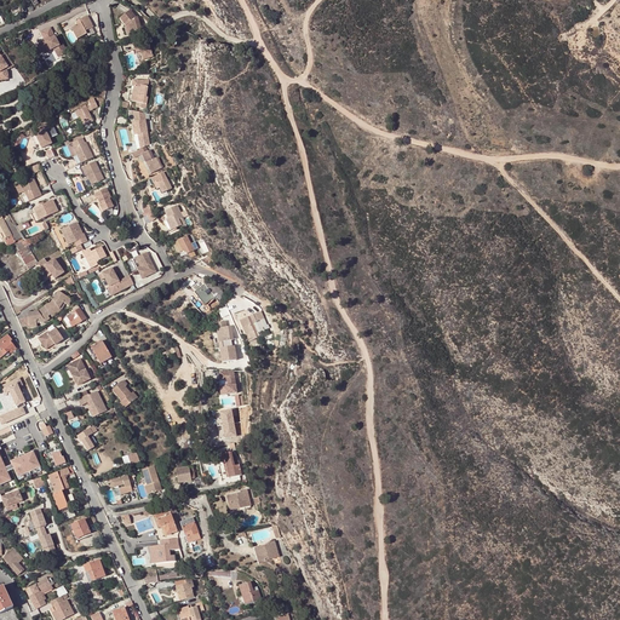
[(23,11),(21,6),(11,11),(15,16),(23,11)]
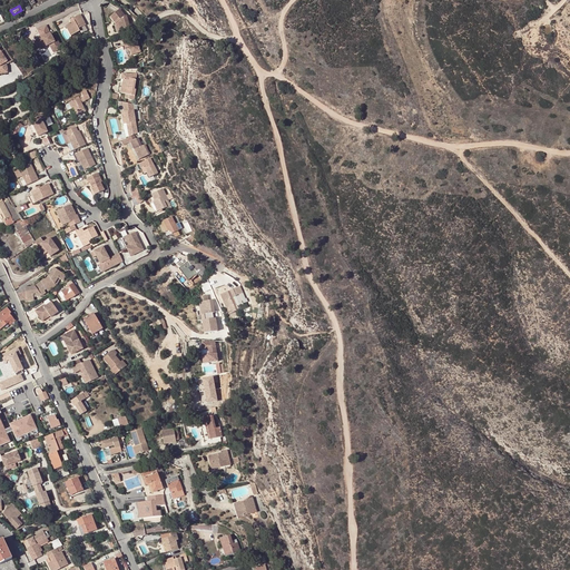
[(111,18),(117,25),(119,23),(121,31),(131,28),(128,17),(126,17),(121,10),(111,18)]
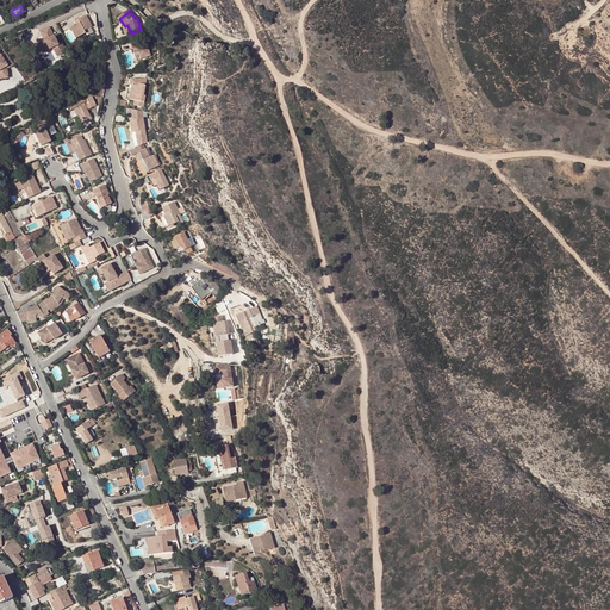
[(86,32),(85,30),(93,26),(87,16),(80,19),(81,22),(78,23),(72,25),(76,37),(86,32)]
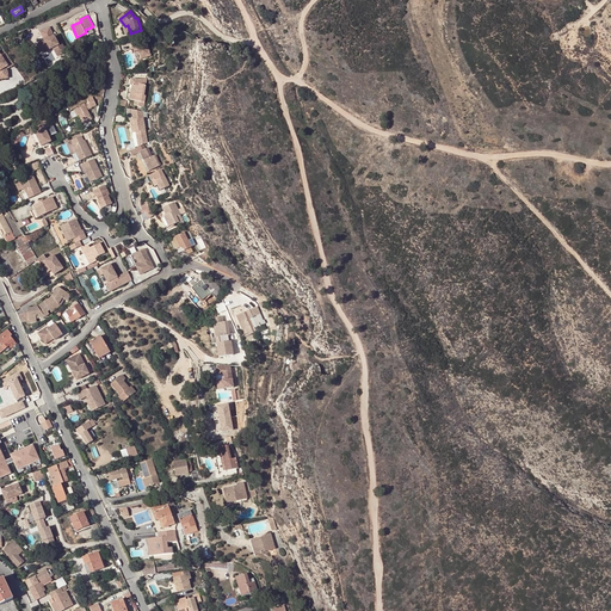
[(38,44),(42,51),(49,48),(50,50),(54,48),(56,47),(60,55),(67,51),(62,43),(59,44),(55,36),(51,37),(50,35),(54,34),(50,28),(42,32),(45,41),(38,44)]
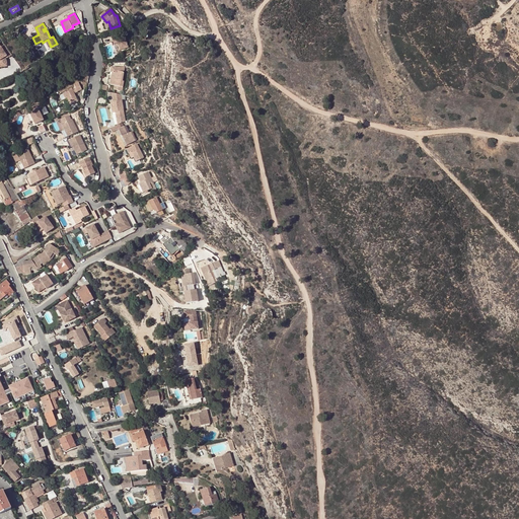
[(119,34),(112,36),(114,44),(115,44),(118,43),(121,51),(128,49),(125,36),(120,38),(119,34)]
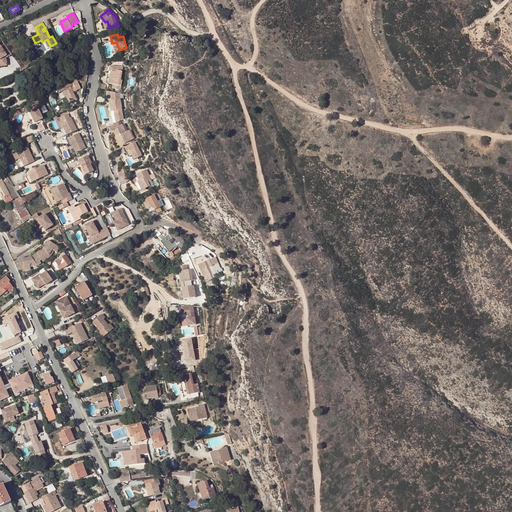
[(7,60),(5,57),(4,56),(5,55),(6,54),(7,55),(8,57),(12,54),(5,44),(1,46),(0,45),(0,64),(7,64),(7,60)]
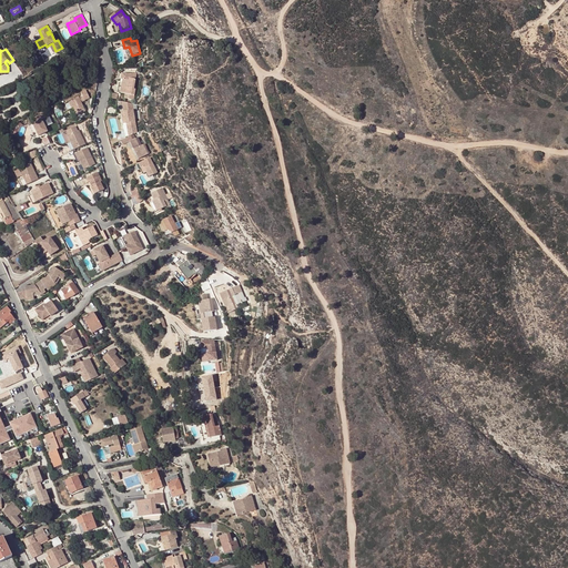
[(133,88),(135,73),(121,73),(120,78),(122,79),(120,92),(125,93),(129,93),(128,98),(133,99),(135,88),(133,88)]
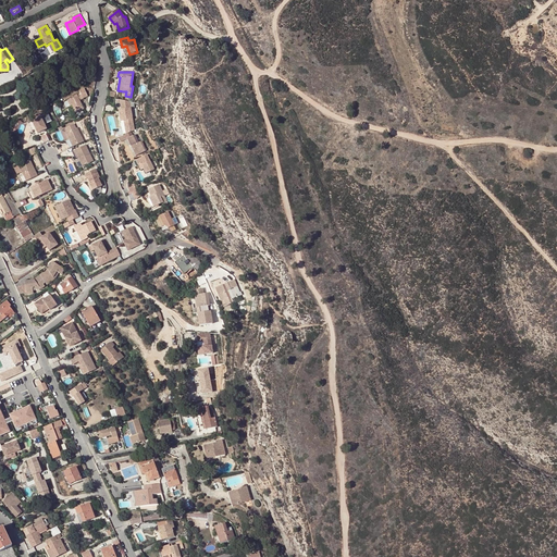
[(71,104),(74,112),(82,109),(77,100),(75,97),(66,101),(69,106),(71,104)]
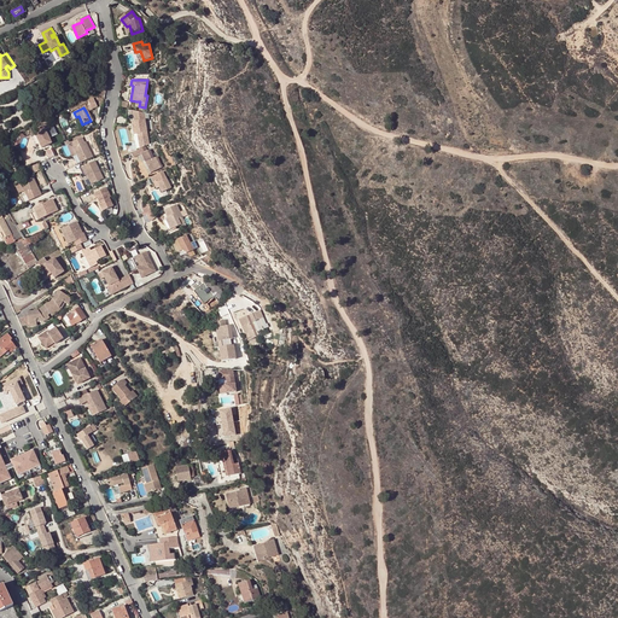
[(145,118),(136,120),(135,115),(136,110),(127,109),(126,114),(128,123),(130,122),(132,122),(134,134),(138,133),(141,147),(143,147),(150,143),(145,118)]
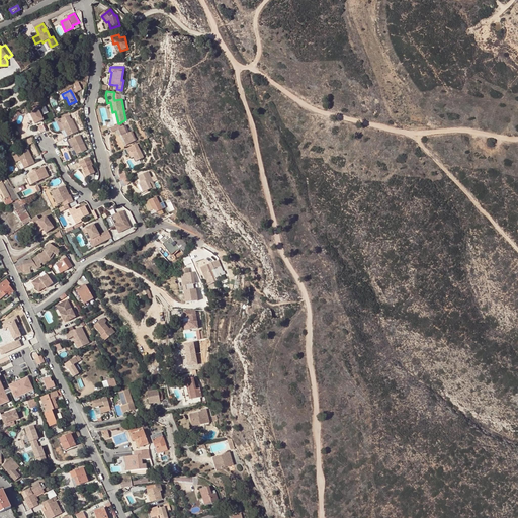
[(31,126),(34,125),(33,124),(41,119),(36,108),(28,112),(25,114),(27,119),(25,124),(31,126)]
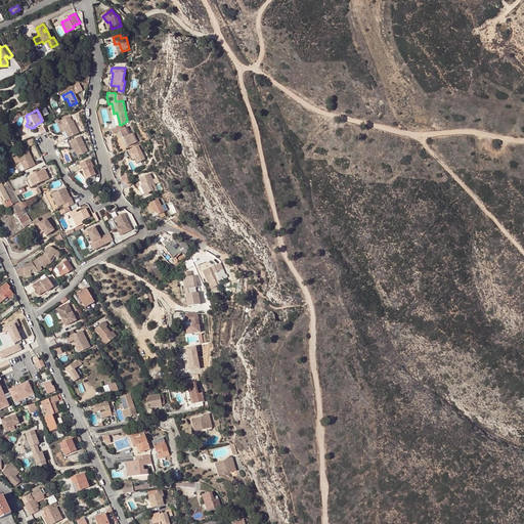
[(72,120),(61,125),(64,131),(69,137),(78,133),(72,120)]
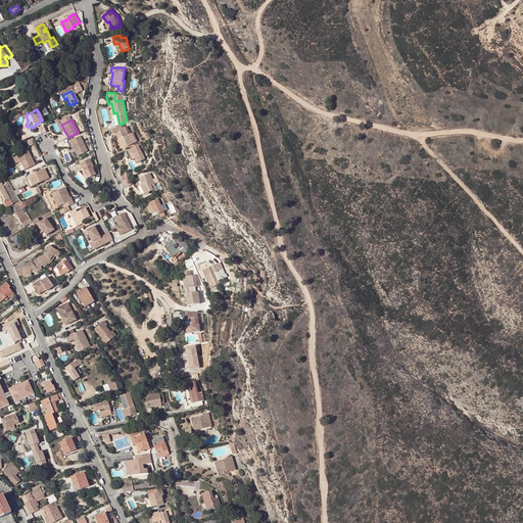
[(123,138),(127,146),(135,142),(130,133),(128,134),(125,128),(123,129),(121,125),(120,125),(116,127),(108,130),(110,134),(117,131),(122,138),(123,138)]
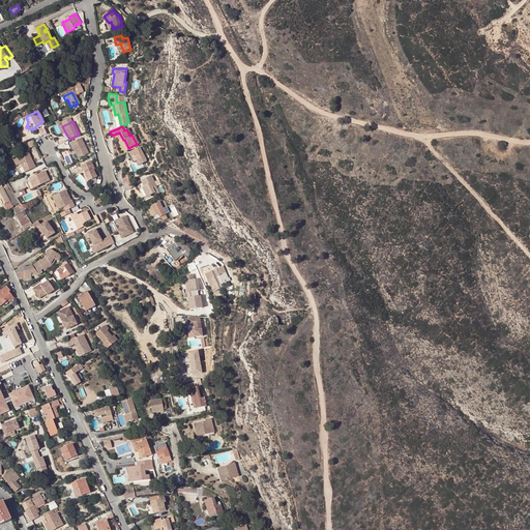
[(81,138),(70,143),(75,149),(79,157),(88,152),(81,138)]
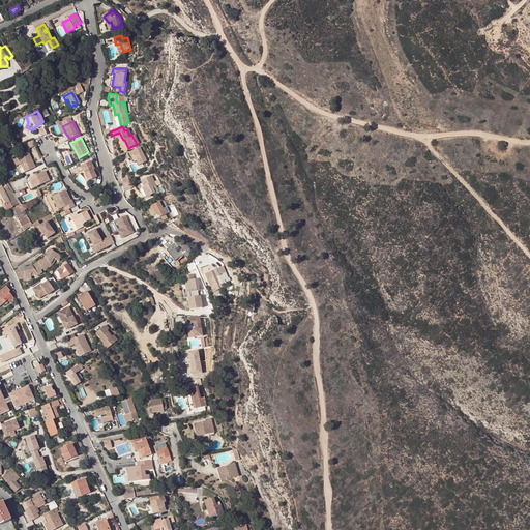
[(131,156),(134,162),(137,159),(139,165),(147,160),(140,146),(129,152),(131,156)]
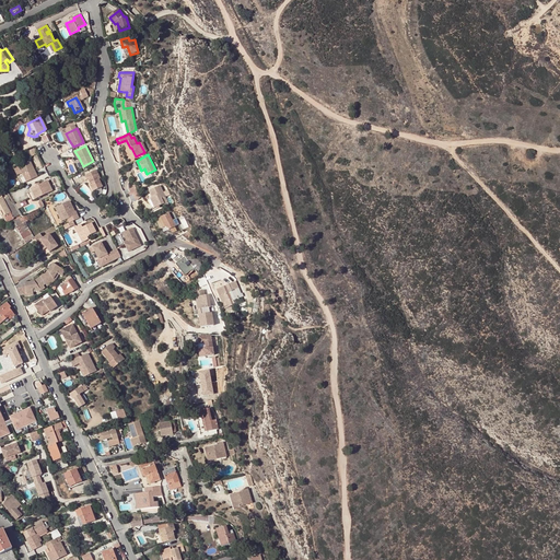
[(30,161),(19,166),(24,177),(26,183),(37,177),(30,161)]
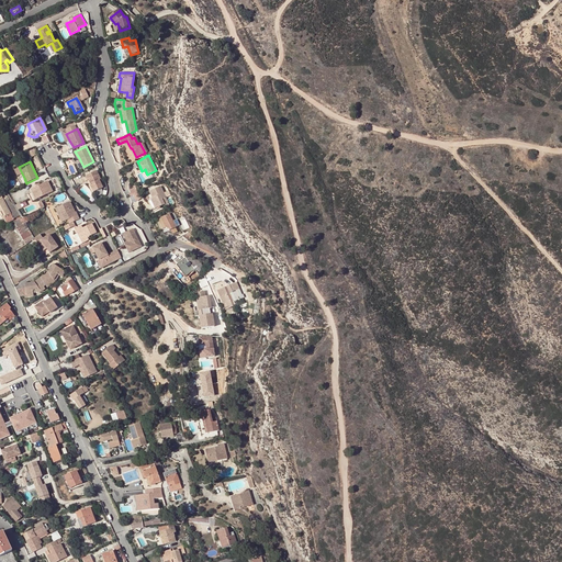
[(99,169),(86,175),(89,180),(90,183),(90,184),(93,192),(105,186),(101,178),(103,178),(99,169)]
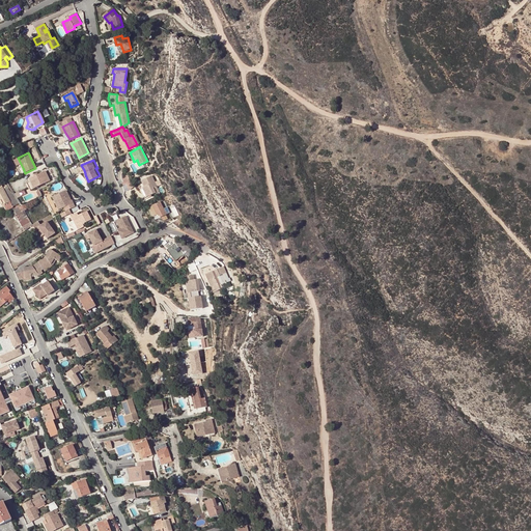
[(45,171),(36,175),(33,176),(28,179),(29,182),(33,189),(50,180),(45,171)]
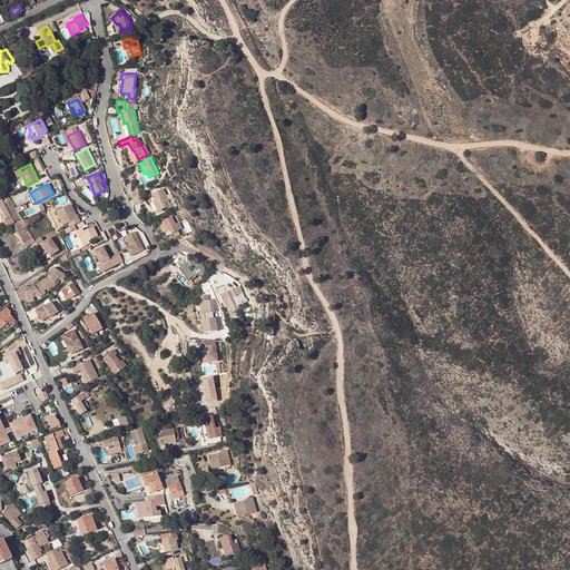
[(149,197),(156,212),(158,210),(168,206),(165,200),(169,198),(164,187),(153,193),(154,195),(149,197)]
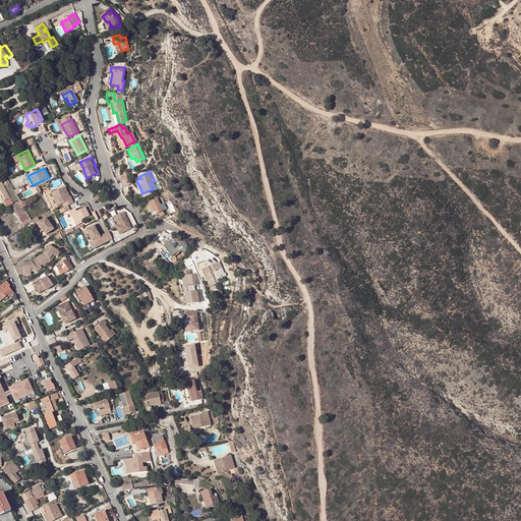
[(5,177),(0,178),(0,179),(2,183),(0,184),(0,199),(0,200),(2,200),(6,207),(12,204),(4,186),(9,183),(7,179),(5,177)]
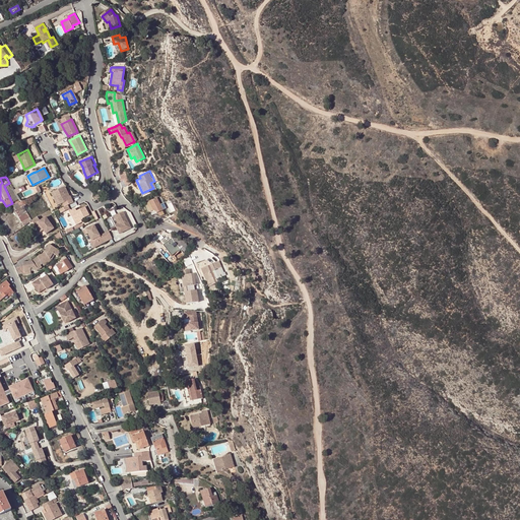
[(19,199),(9,183),(4,186),(12,203),(19,199)]
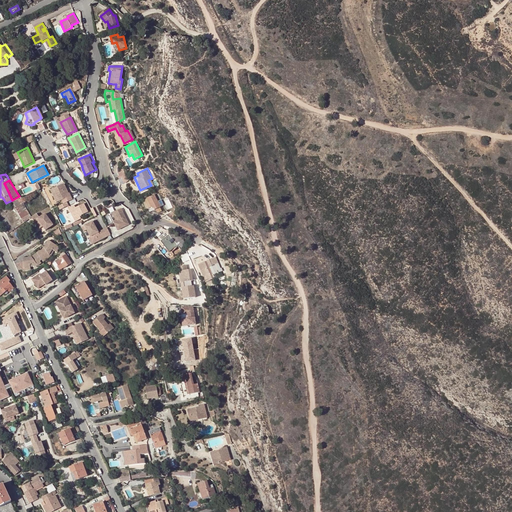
[(72,199),(71,195),(68,197),(67,193),(68,193),(63,182),(53,187),(52,186),(49,187),(57,202),(62,200),(64,203),(67,202),(72,199)]
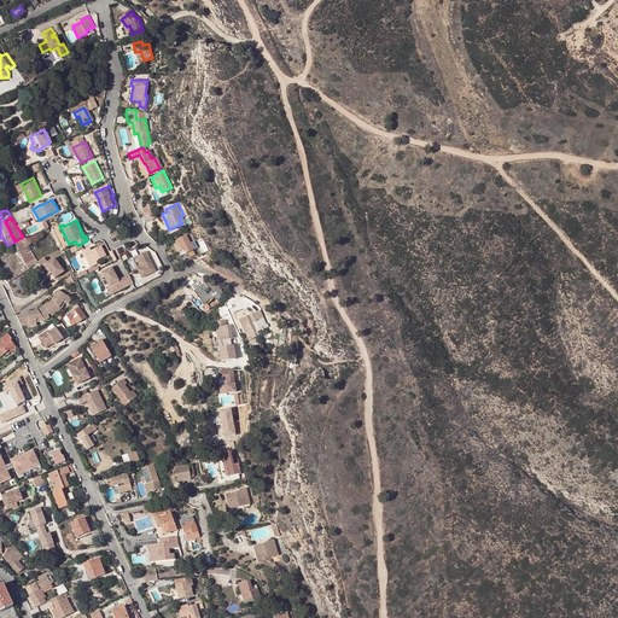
[(192,242),(188,234),(174,240),(178,248),(182,245),(184,249),(186,249),(187,249),(188,251),(196,249),(192,242)]
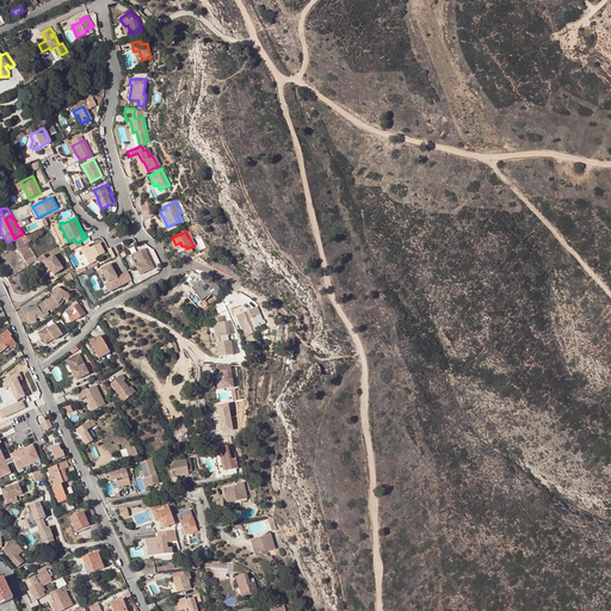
[(91,248),(90,246),(87,247),(87,246),(84,247),(82,248),(91,265),(97,261),(96,258),(105,253),(100,242),(91,248)]
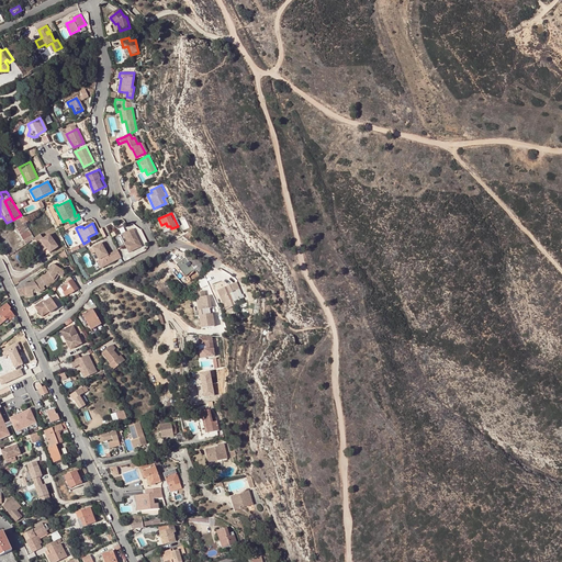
[(167,226),(166,223),(161,225),(165,233),(171,228),(170,226),(169,226),(167,226)]
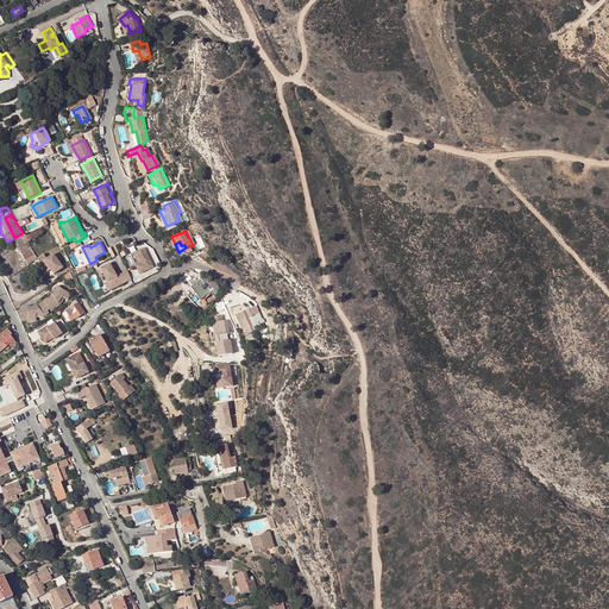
[(37,259),(27,243),(24,244),(19,246),(18,248),(29,265),(37,259)]
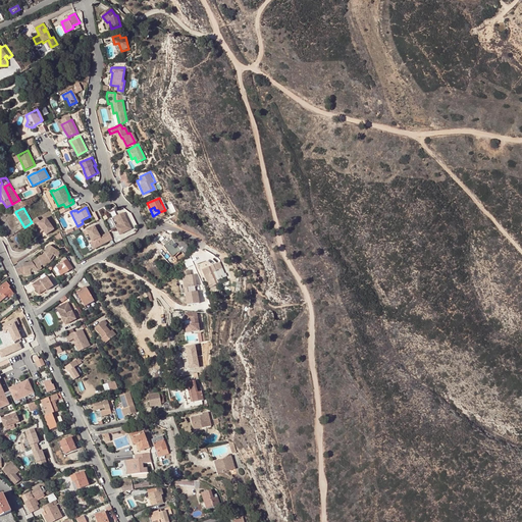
[(123,211),(116,215),(121,224),(117,226),(120,233),(133,227),(123,211)]
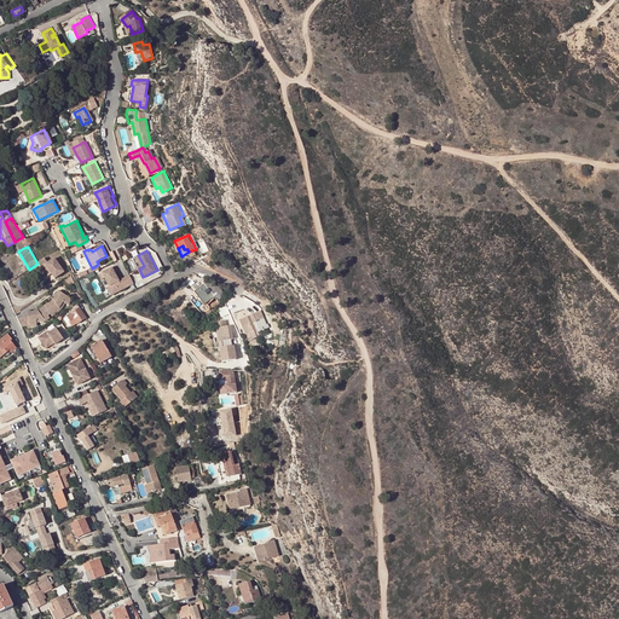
[(52,275),(56,279),(64,272),(55,259),(47,264),(44,259),(38,264),(42,268),(45,266),(52,275)]
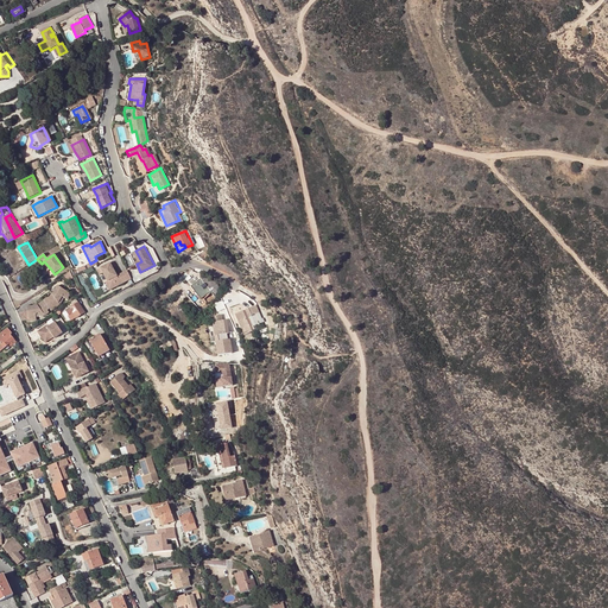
[(120,273),(118,274),(115,276),(114,273),(115,271),(113,267),(116,265),(114,260),(101,266),(103,272),(108,279),(112,287),(125,282),(120,273)]
